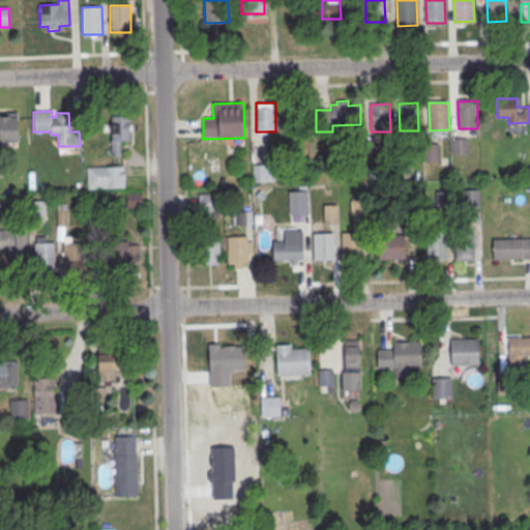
[(19,112),(19,142),(0,142),(0,116),(8,116),(8,113),(19,112)]
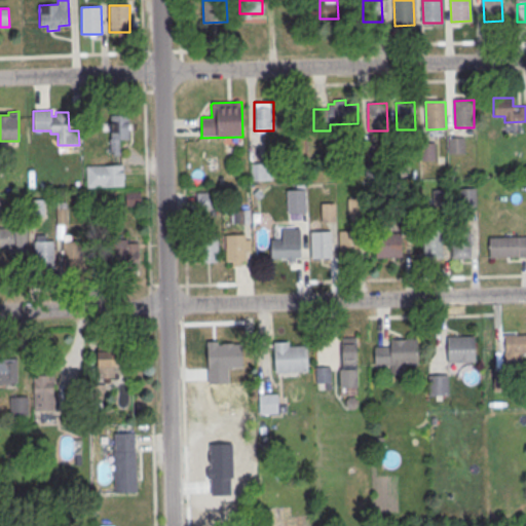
[(110,116),(128,115),(128,139),(119,139),(119,152),(109,152),(109,139),(111,139),(110,116)]
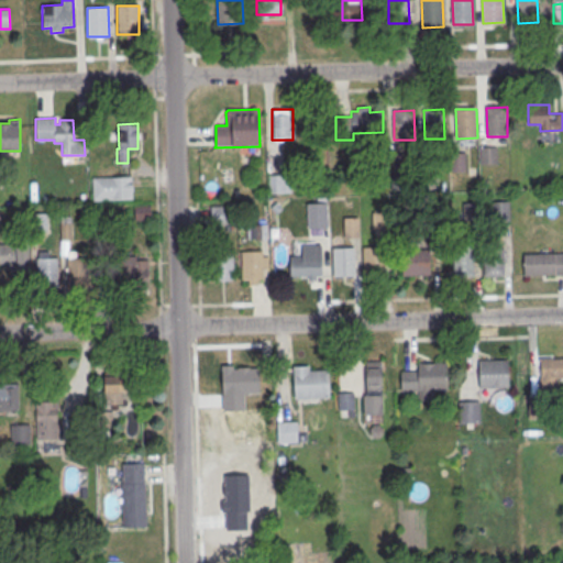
[(481,147),(498,147),(498,165),(481,165),(481,147)]
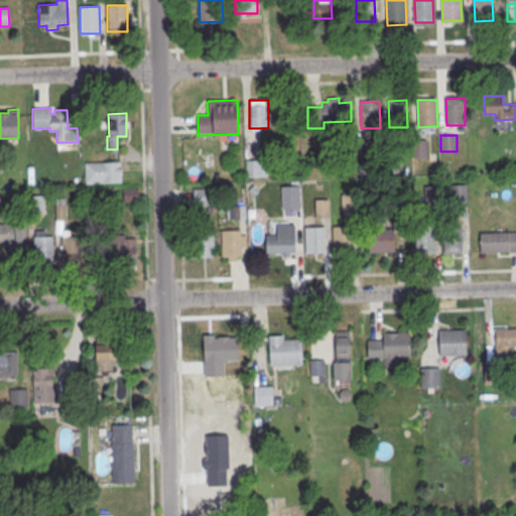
[(358,142),(373,141),(374,173),(360,174),(358,142)]
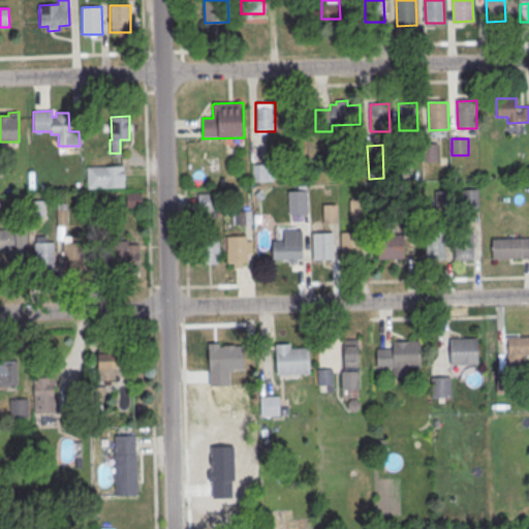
[(422,145),(438,145),(438,161),(422,161),(422,145)]
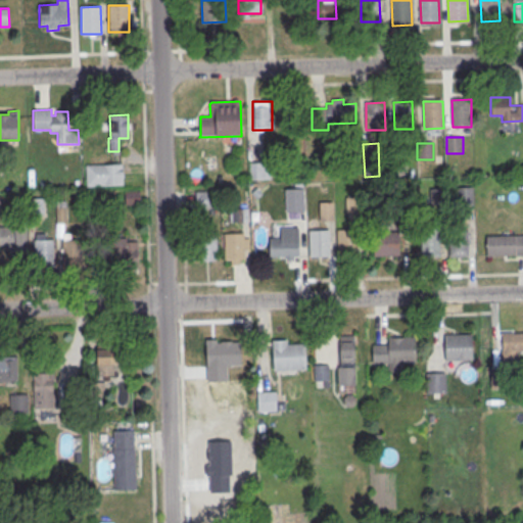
[(390,153),(407,153),(408,175),(391,175),(390,153)]
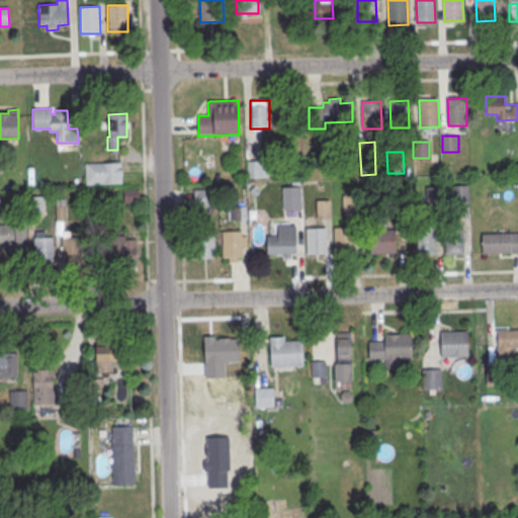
[(85,164),(121,162),(122,183),(86,185),(85,164)]
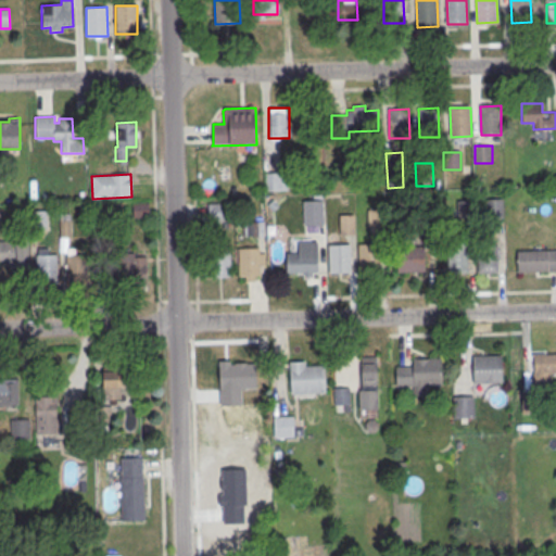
[(266,175),(282,174),(283,191),(266,192),(266,175)]
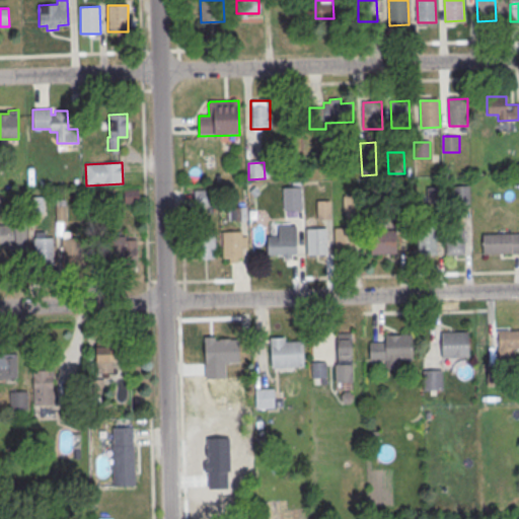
[(427,187),(442,187),(443,203),(427,203),(427,187)]
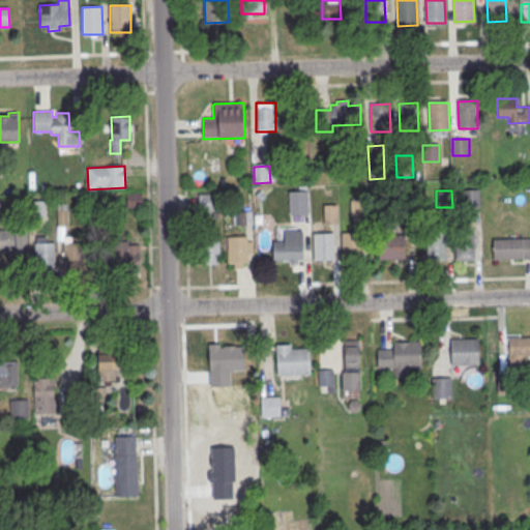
[(463,190),(479,190),(479,207),(464,207),(463,190)]
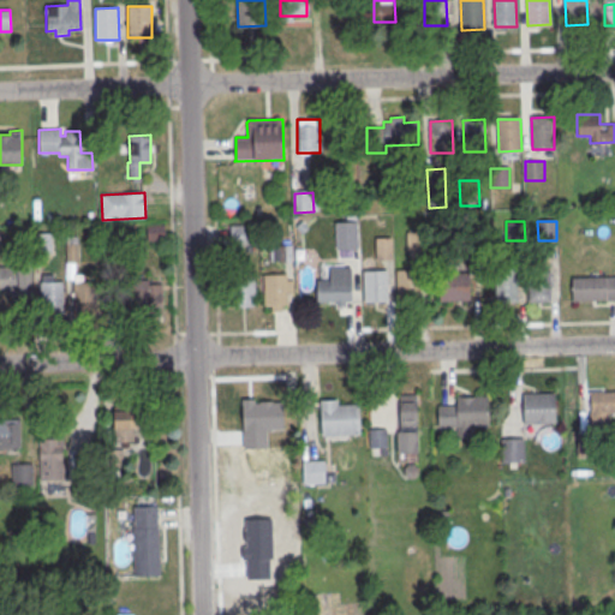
[(335,222),(358,222),(358,249),(336,249),(335,222)]
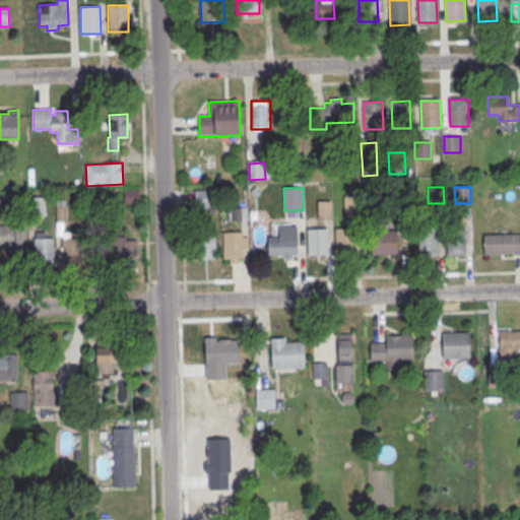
[(124,190),(139,190),(140,204),(125,204),(124,190)]
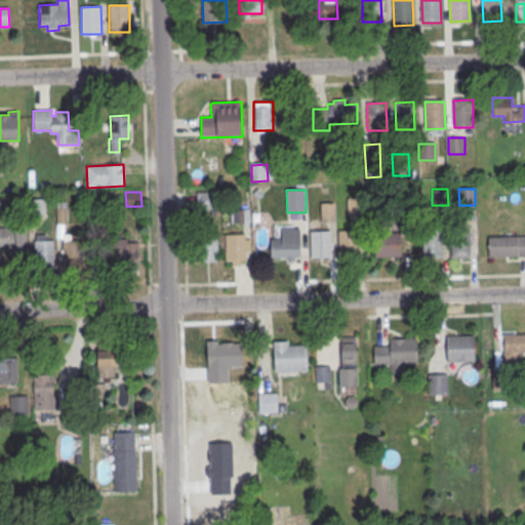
[(197,193),(212,193),(213,209),(197,209),(197,193)]
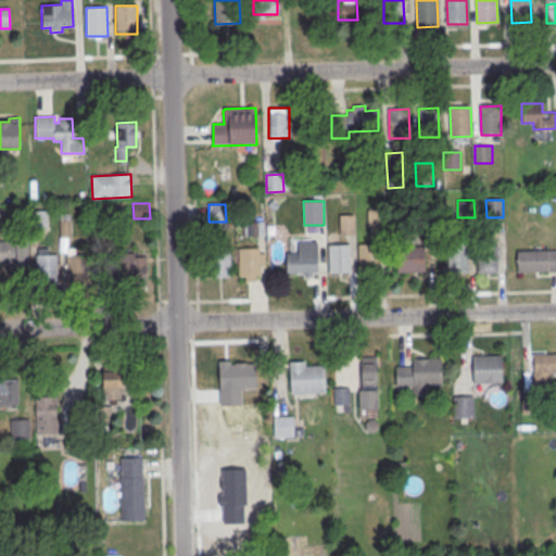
[(367,210),(384,210),(384,227),(368,227),(367,210)]
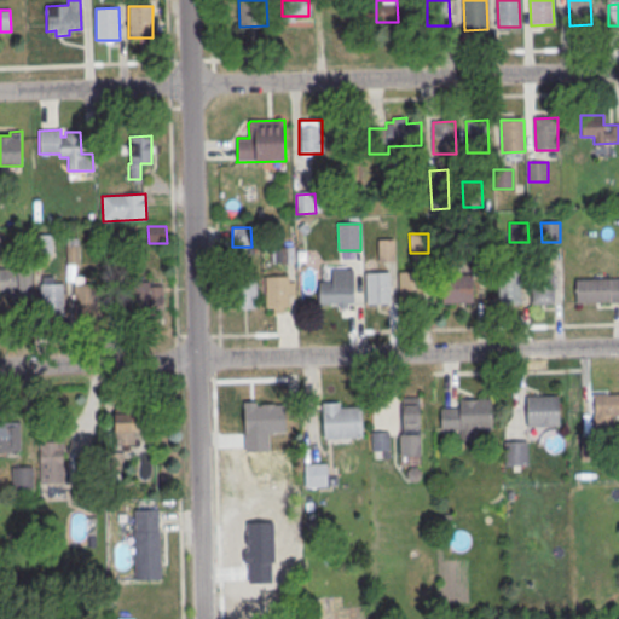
[(33,235),(53,235),(55,256),(34,258),(33,235)]
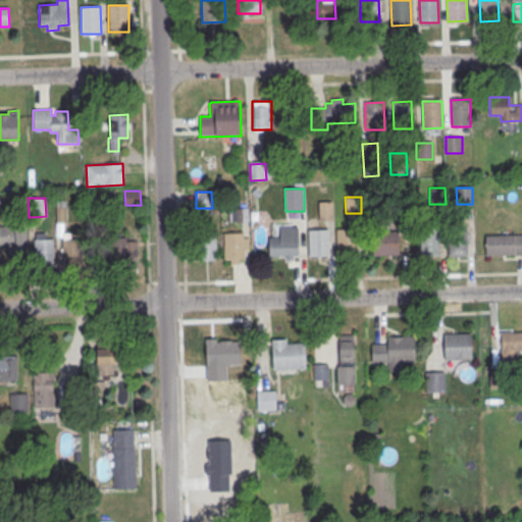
[(319,202),(332,202),(332,221),(319,221),(319,202)]
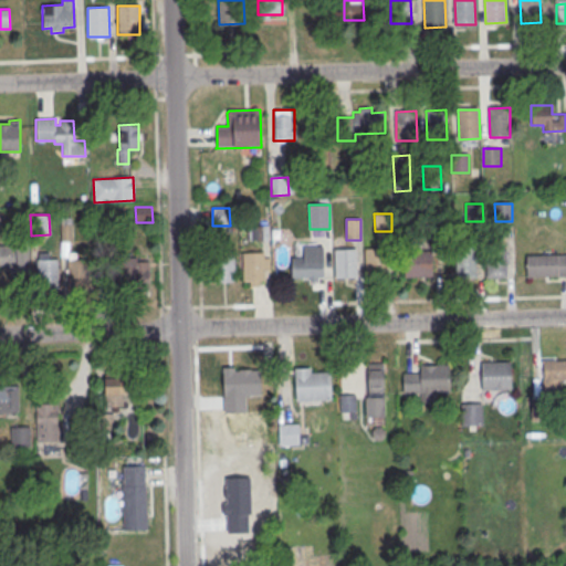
[(268,240),(268,224),(249,224),(249,240),(268,240)]
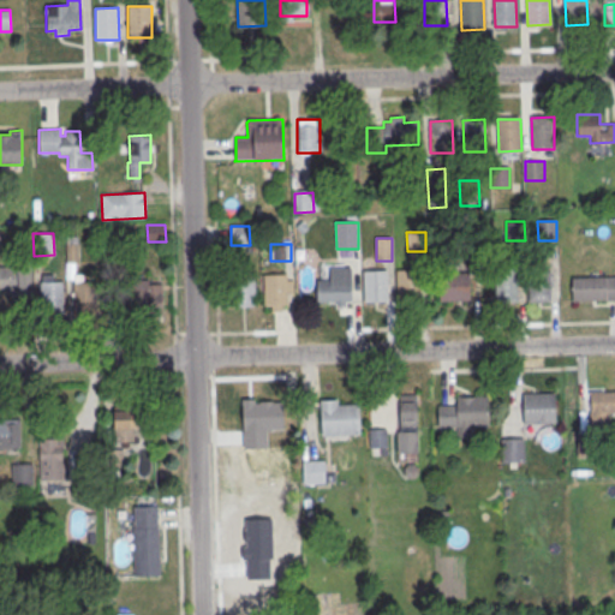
[(0,264),(0,294),(30,294),(30,266),(0,264)]
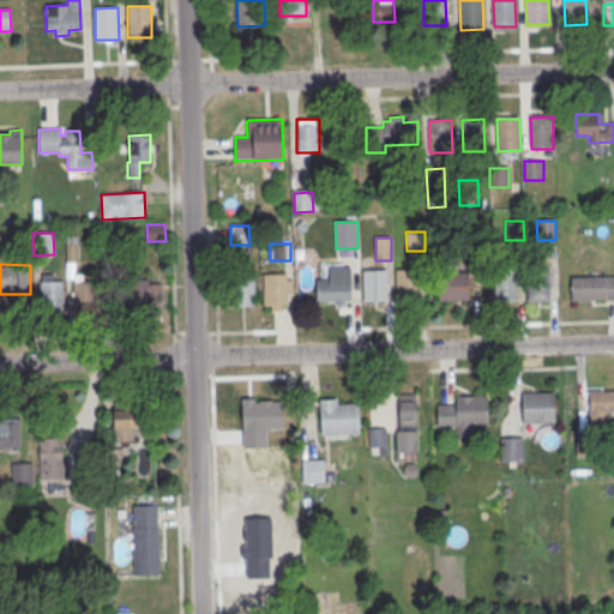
[(329,269),(351,268),(351,301),(317,301),(315,281),(329,281),(329,269)]
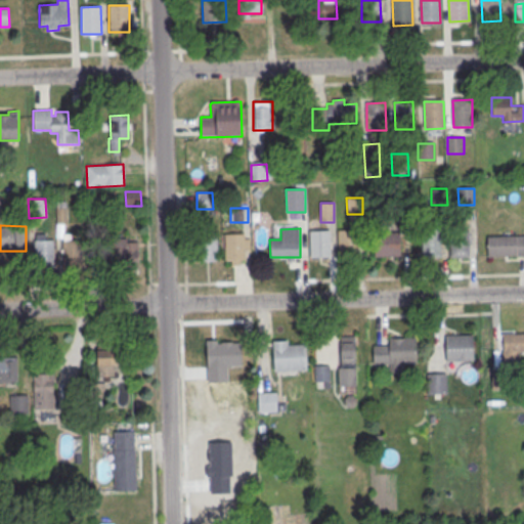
[(422,230),(442,229),(442,257),(422,257),(422,230)]
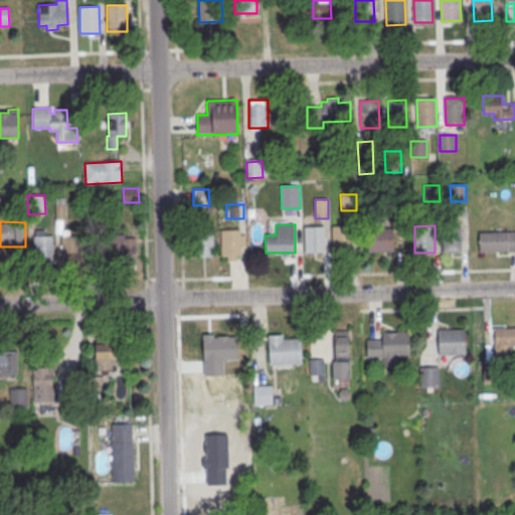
[(304,227),(324,226),(325,253),(305,253),(304,227)]
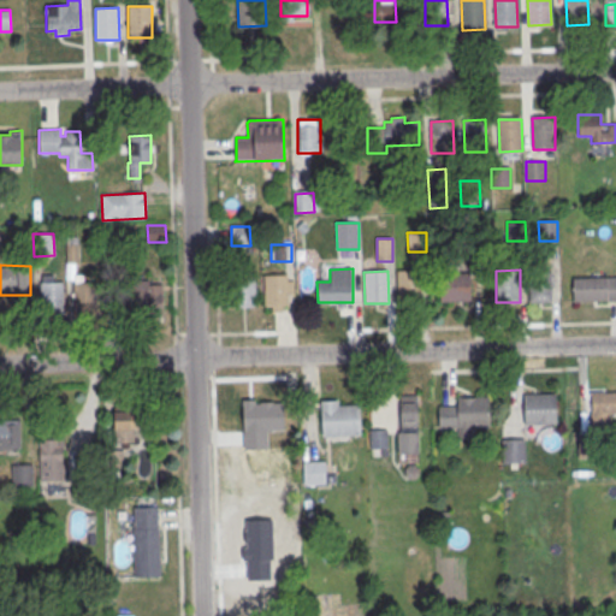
[(396,271),(420,271),(421,302),(397,303),(396,271)]
